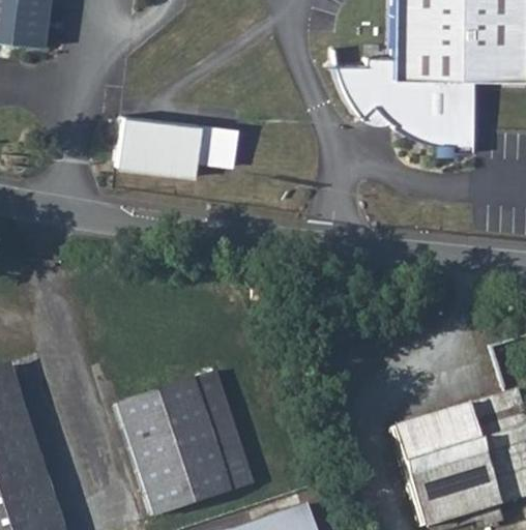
[(0,0),(0,39),(44,45),(48,0),(0,0)]
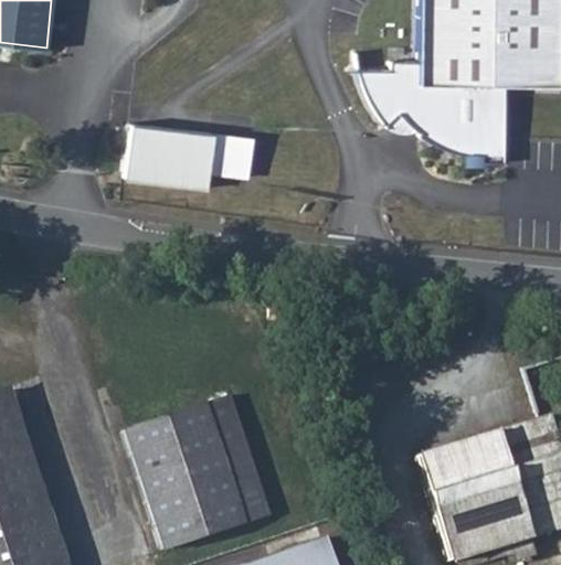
[(560,0),(419,0),(419,54),(391,54),(391,63),(358,62),(361,73),(364,84),(369,92),(373,100),(379,108),(387,118),(399,106),(404,112),(409,117),(414,121),(420,126),(417,128),(425,132),(433,137),(442,141),(448,144),(456,146),(465,148),(475,149),(483,150),(483,156),(506,156),(506,77),(560,78),(560,0)]
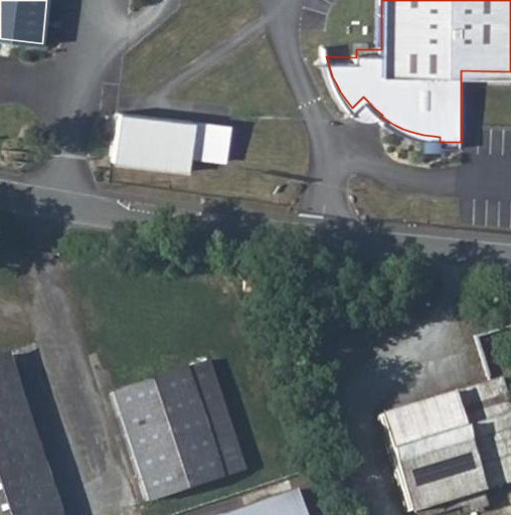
[(119,115),(114,164),(189,171),(190,160),(226,164),(230,127),(119,115)]
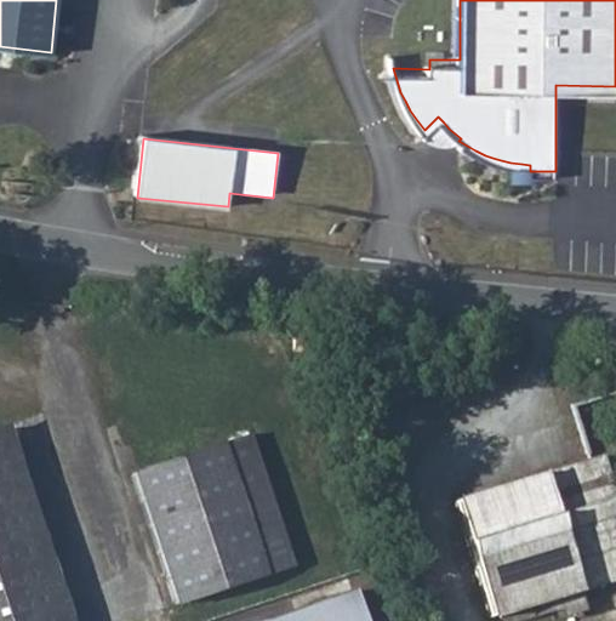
[(255,433),(137,472),(181,603),(298,564),(255,433)]
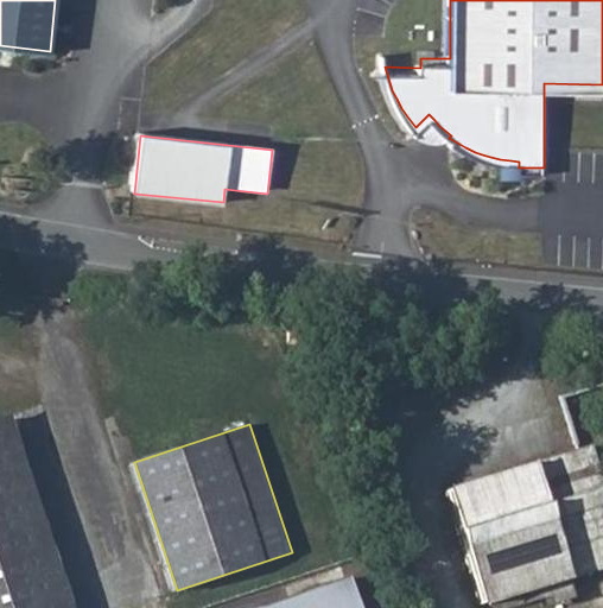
[(0,607),(57,607),(0,432),(0,607)]
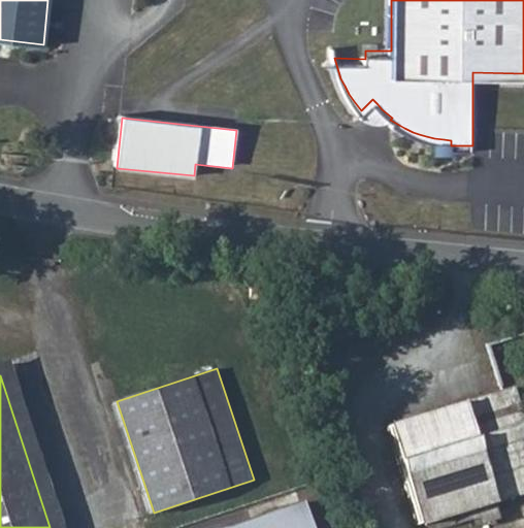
[(421,525),(523,493),(523,413),(516,387),(390,425),(421,525)]
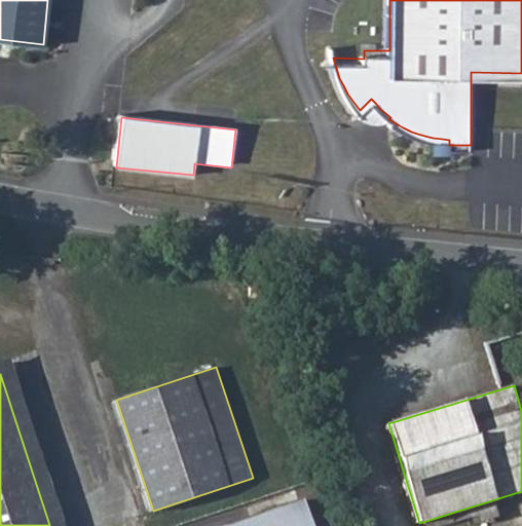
[(312,525),(304,500),(229,525),(312,525)]
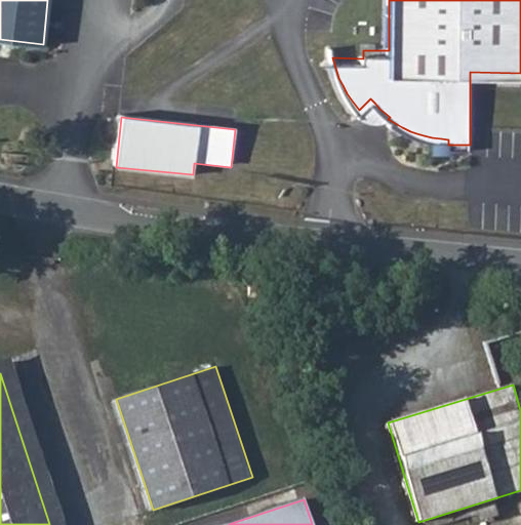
All buildings are outlined.
